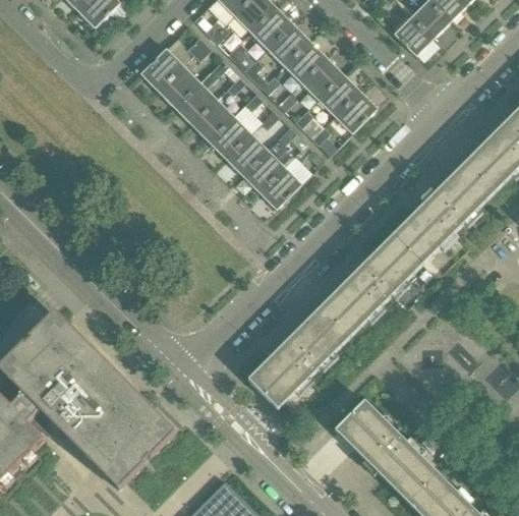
[(65,0),(75,9),(84,0),(65,0)]
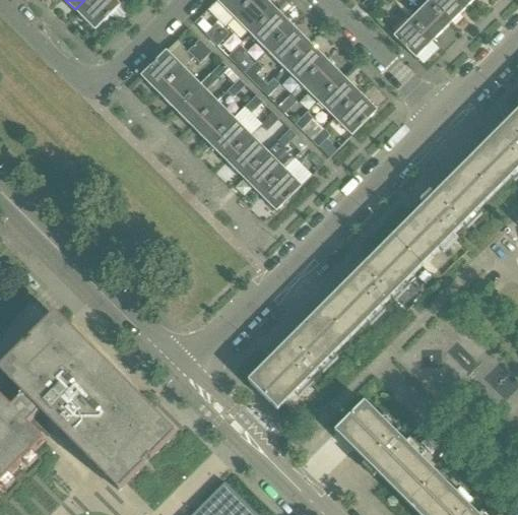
[(84,0),(75,9),(92,26),(106,13),(118,16),(128,5),(123,0),(119,0),(118,1),(117,0),(84,0)]
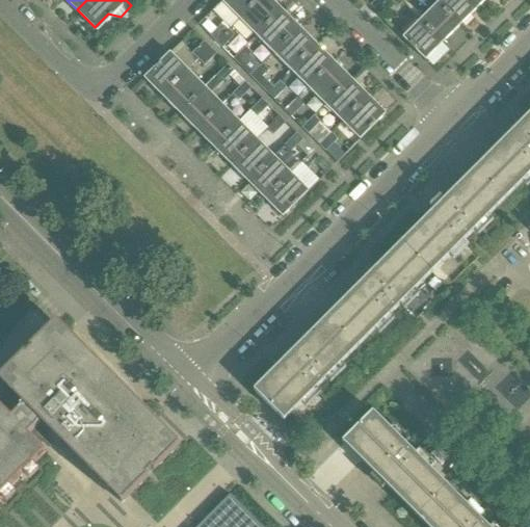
[(222,0),(237,15),(250,0),(222,0)]
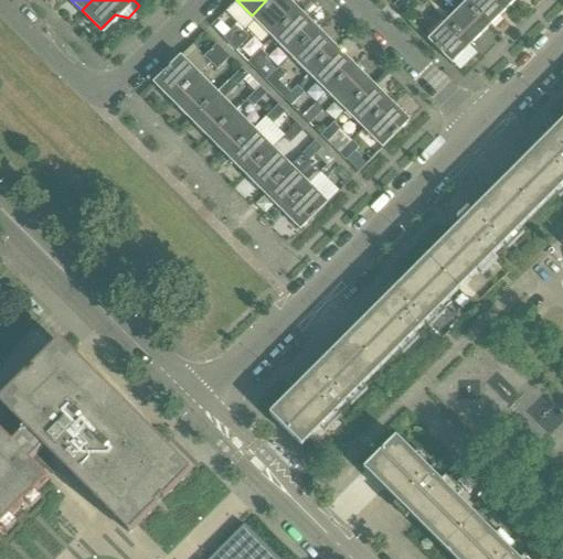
[(266,0),(252,15),(269,34),(297,7),(290,0),(266,0)]
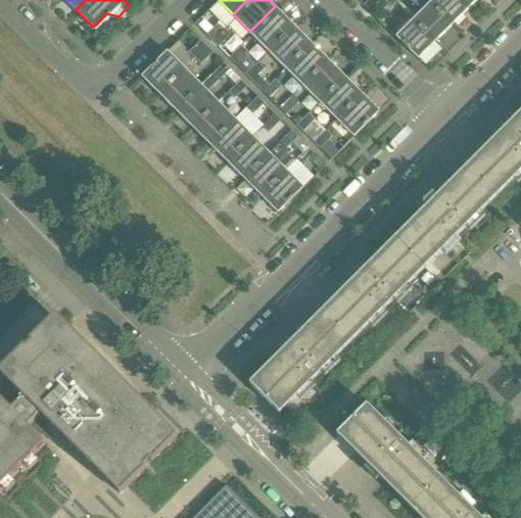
[(426,0),(414,13),(435,35),(453,18),(434,0),(426,0)]
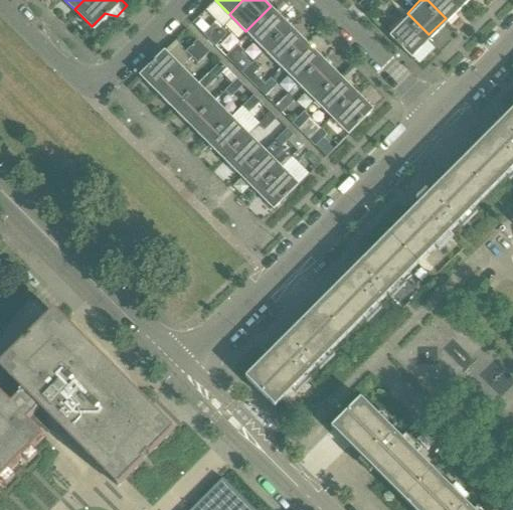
[(428,0),(446,18),(462,2),(460,0),(428,0)]
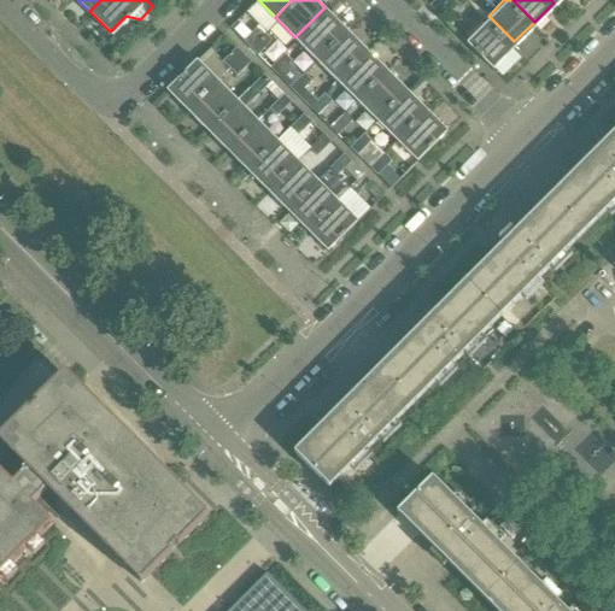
[(294,37),(314,57),(344,27),(324,7),(294,37)]
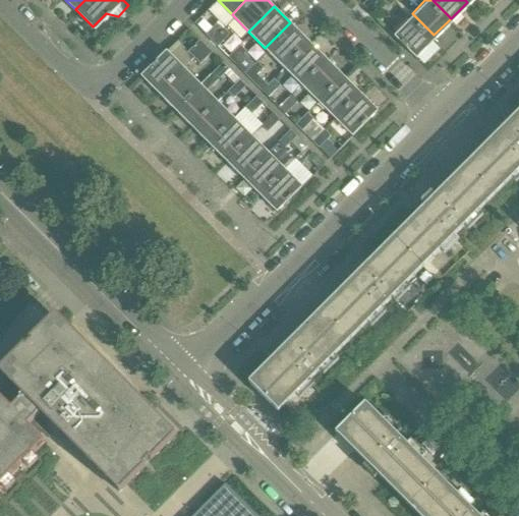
[(434,35),(412,13),(392,33),(414,55),(434,35)]
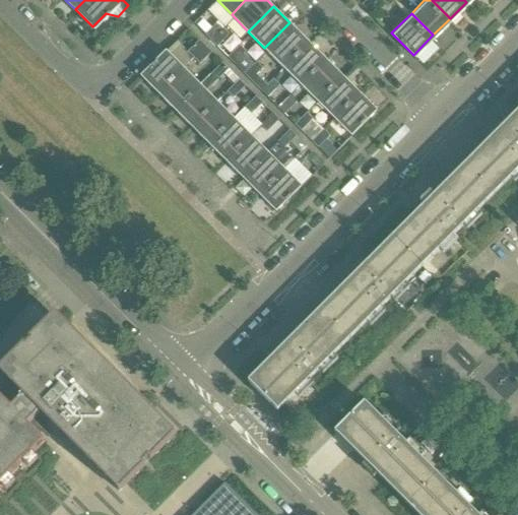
[(203,30),(209,37),(217,27),(211,21),(203,30)]
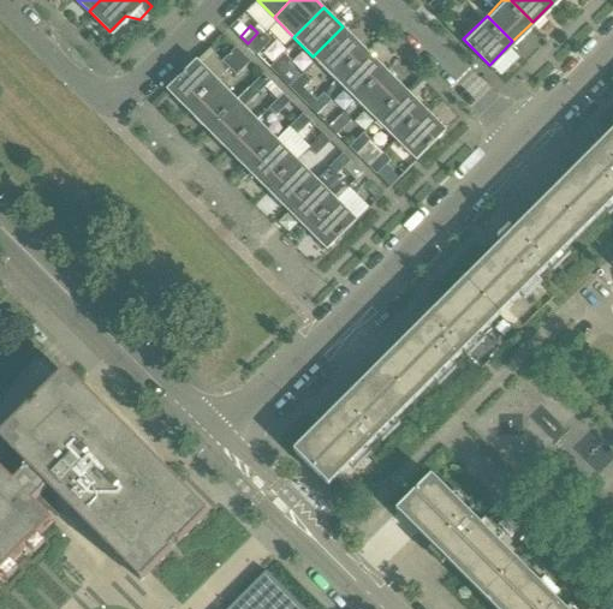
[(313,57),(333,77),(363,47),(343,27),(313,57)]
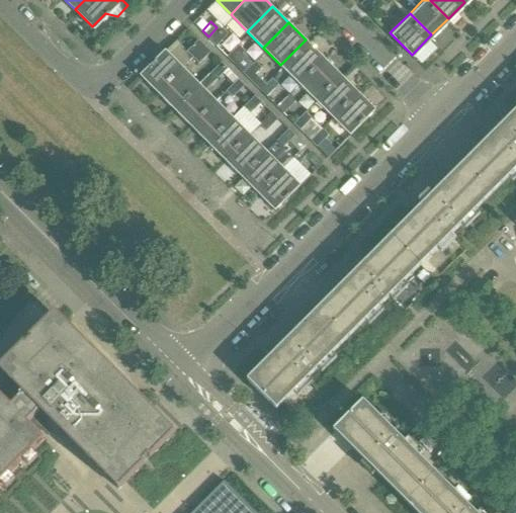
[(217,27),(208,36),(213,43),(223,33),(217,27)]
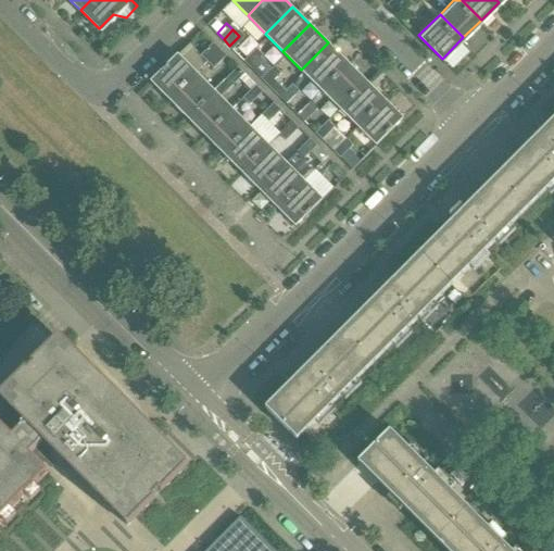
[(201,48),(208,54),(217,45),(211,38),(201,48)]
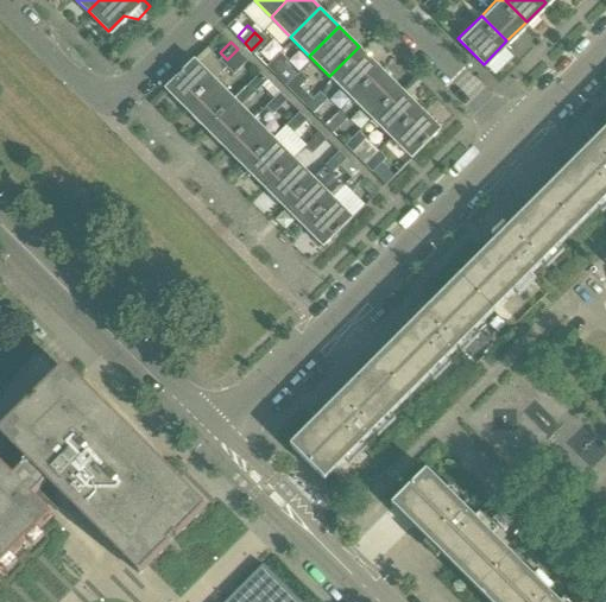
[(329,76),(349,95),(379,65),(359,46),(329,76)]
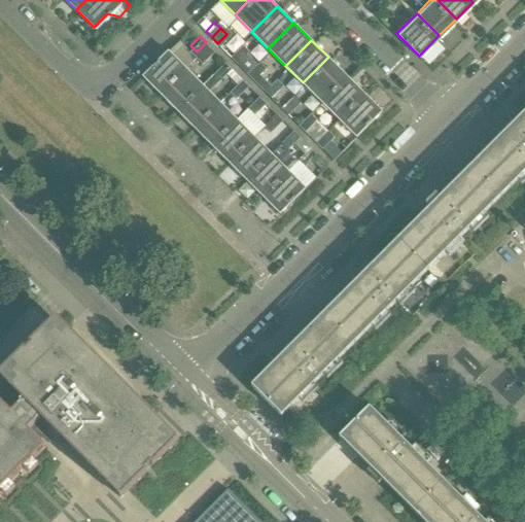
[(229,55),(235,61),(247,47),(241,41),(229,55)]
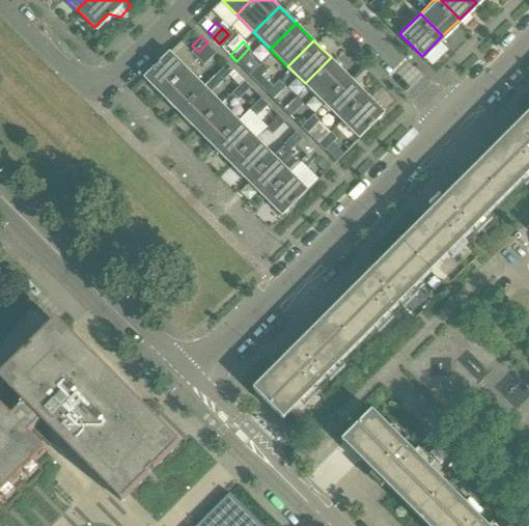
[(207,43),(198,52),(204,58),(214,49),(207,43)]
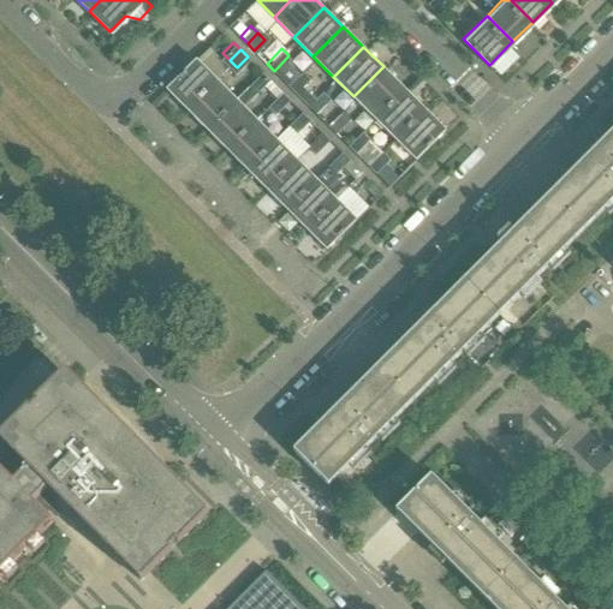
[(164,85),(184,106),(214,76),(194,57),(164,85)]
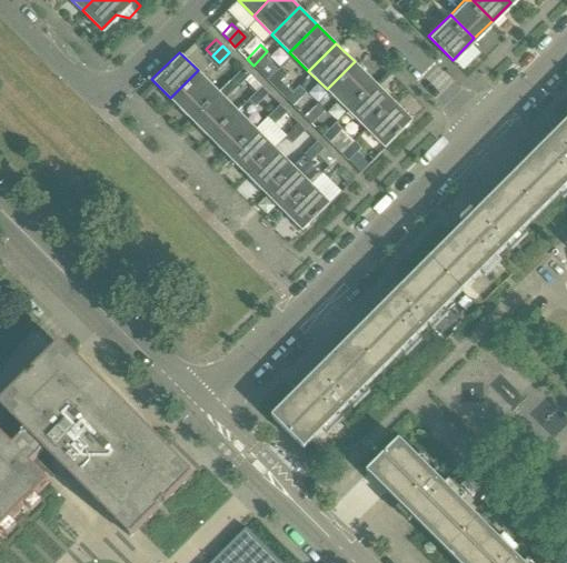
[(327,89),(346,108),(374,80),(355,61),(327,89)]
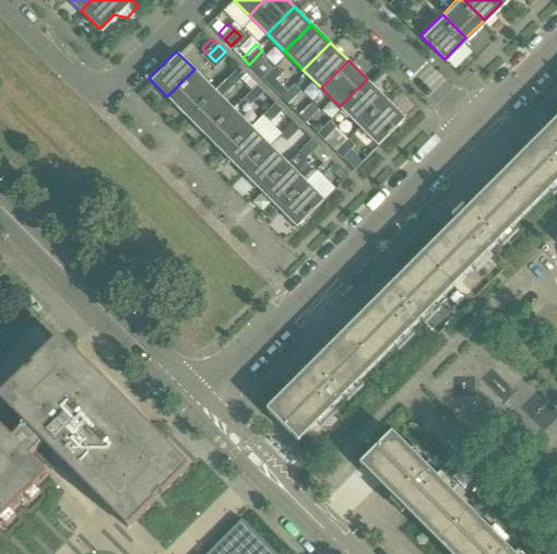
[(244,70),(237,63),(224,75),(230,82),(244,70)]
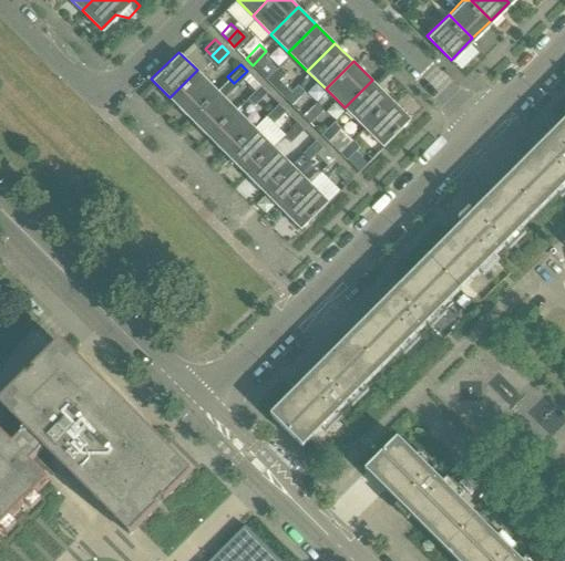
[(265,76),(271,83),(278,76),(281,73),(275,66),(265,76)]
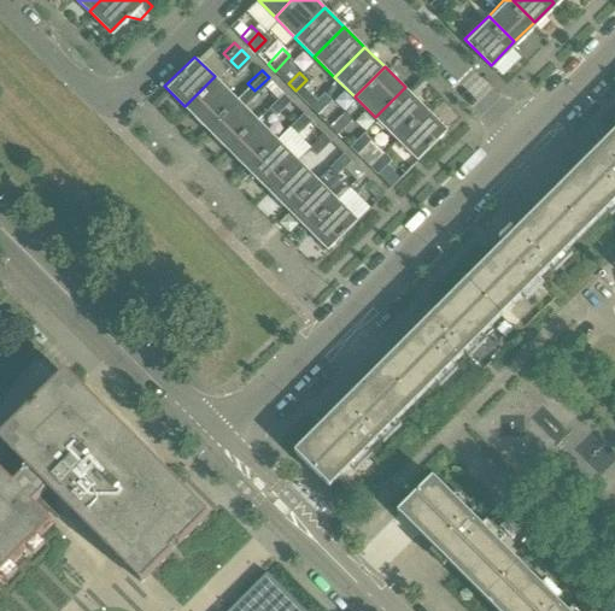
[(185,106),(205,127),(235,97),(215,76),(185,106)]
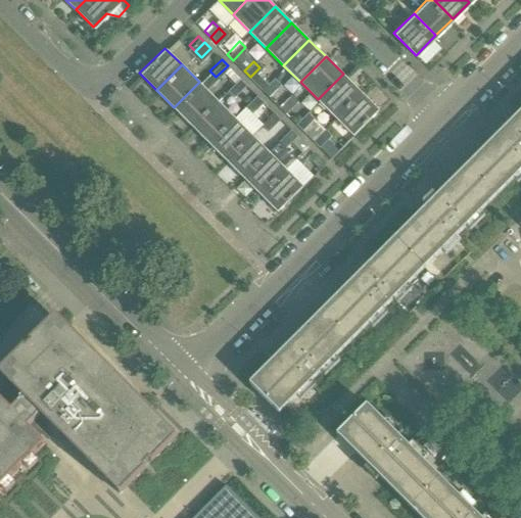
[(250,77),(261,88),(268,81),(256,71),(250,77)]
